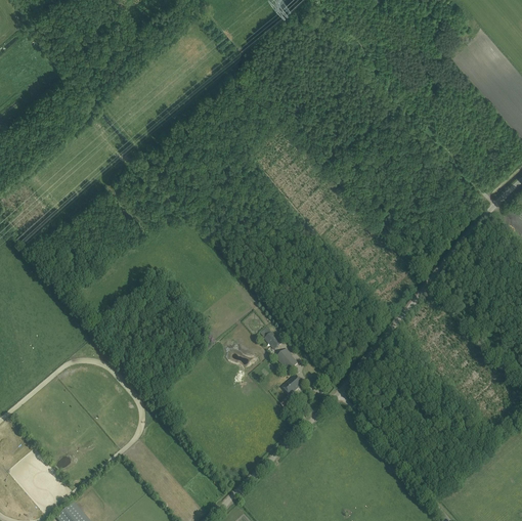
[(272,347),(279,341),(273,334),(272,334),(267,328),(261,333),(263,336),(272,347)]
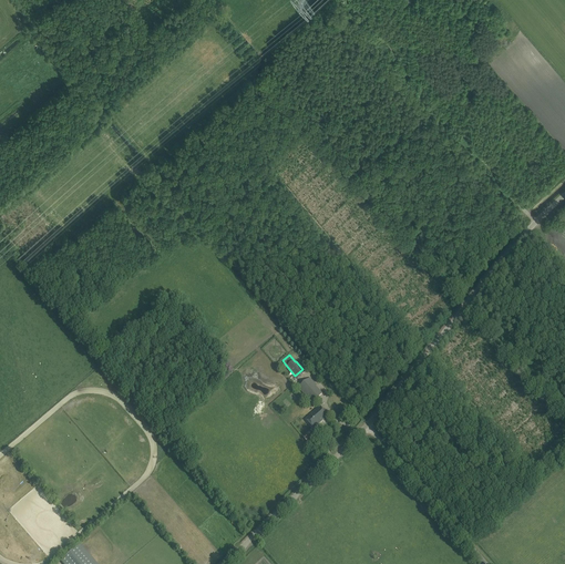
[(315,382),(308,375),(297,385),(310,399),(320,390),(314,383),(315,382)]
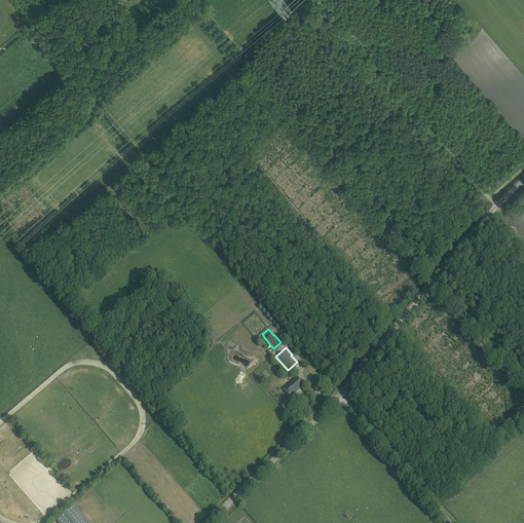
[(282,386),(289,395),(302,383),(295,374),(282,386)]
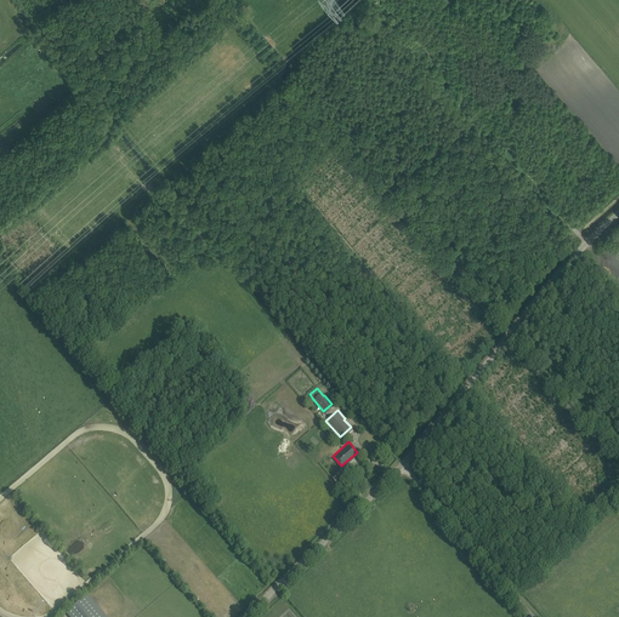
[(344,473),(339,467),(330,474),(335,480),(344,473)]
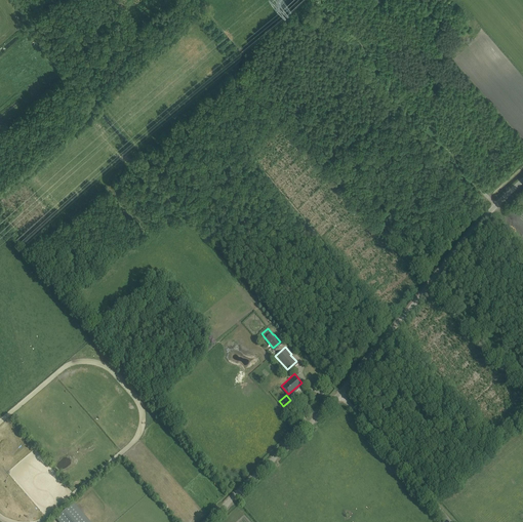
[(85,521),(70,504),(54,517),(58,521),(85,521)]
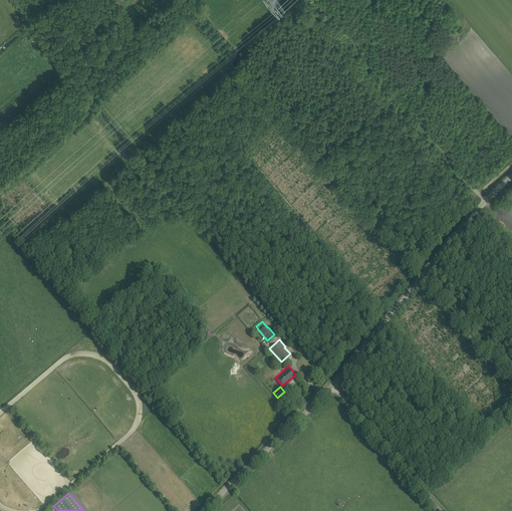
All buildings are outlined.
